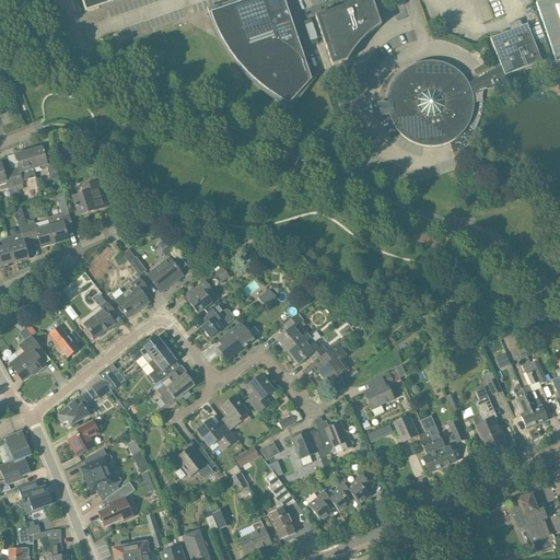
[(81,0),(86,13),(123,0),(81,0)]
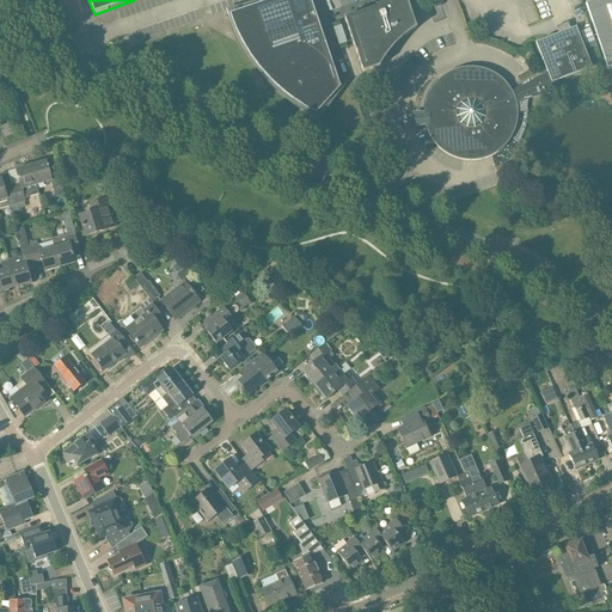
[(340,89),(310,0),(273,0),(230,14),(233,24),(240,41),(250,56),(261,71),(269,80),(279,90),(289,98),(300,105),(317,115),(340,89)]
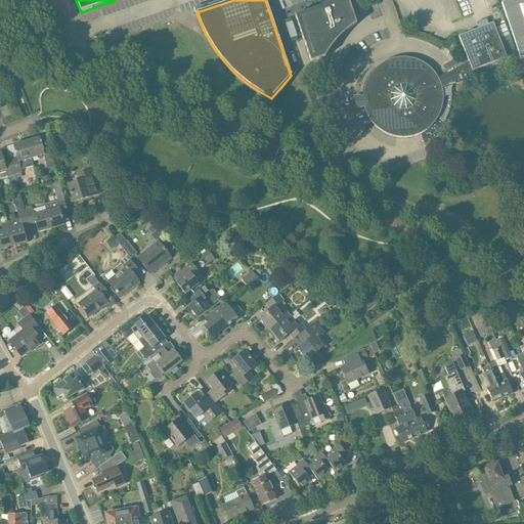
[(345,33),(347,31),(349,30),(352,28),(354,27),(356,25),(347,0),(343,0),(333,3),(333,1),(320,5),(320,7),(295,16),(310,62),(324,58),(325,55),(329,51),(331,49),(333,46),(334,44),(336,42),(338,39),(341,37),(343,35),(345,33)]
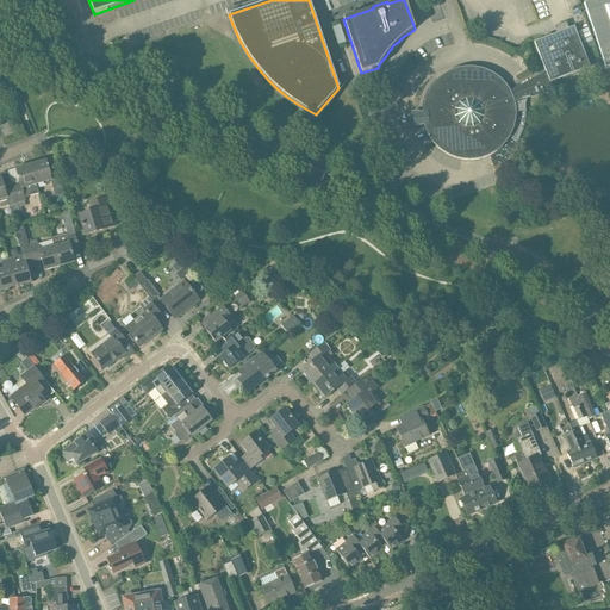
[(609,0),(589,0),(590,2),(584,5),(605,68),(609,68),(609,0)]
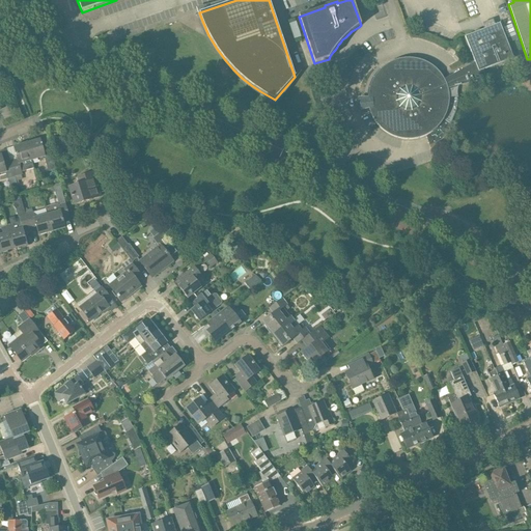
[(480,74),(485,72),(515,60),(502,25),(467,38),(477,64),(480,74)]
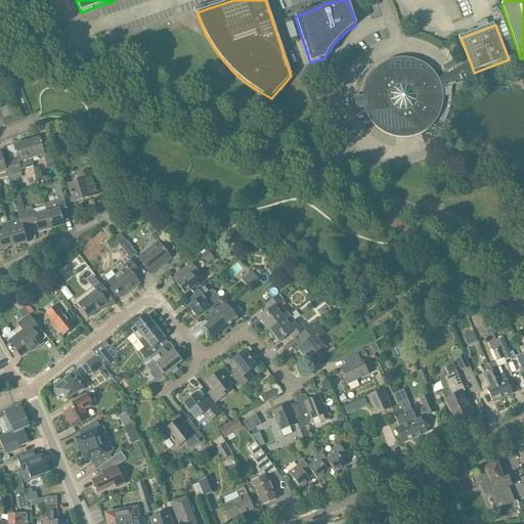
[(474,73),(471,63),(440,81),(437,76),(434,72),(430,68),(425,64),(420,62),(416,60),(410,59),(404,59),(399,59),(394,60),(389,62),(385,64),(380,68),(377,71),(373,75),(369,79),(367,84),(365,89),(364,94),(364,99),(364,104),(365,110),(366,115),(369,119),(372,124),(376,128),(380,131),(384,134),(389,137),(394,138),(399,139),(404,140),(409,139),(415,139),(419,137),(424,135),(432,129),(436,125),(439,121),(440,118),(441,116),(442,113),(443,110),(444,106),(445,102),(444,98),(444,94),(443,90),(482,80),(479,71),(474,73)]
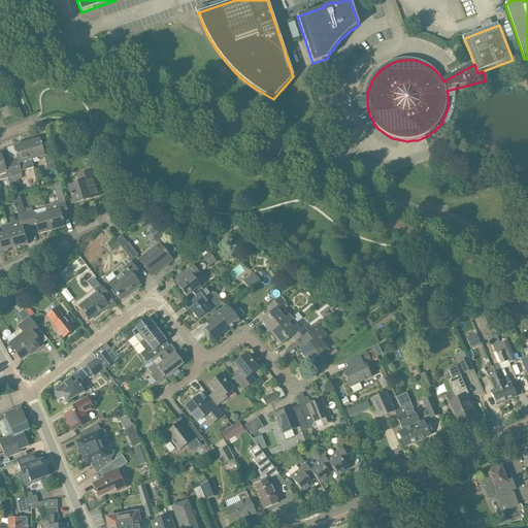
[(39,140),(27,144),(32,162),(39,160),(44,158),(45,160),(45,163),(48,170),(56,168),(54,161),(48,145),(41,147),(39,140)]
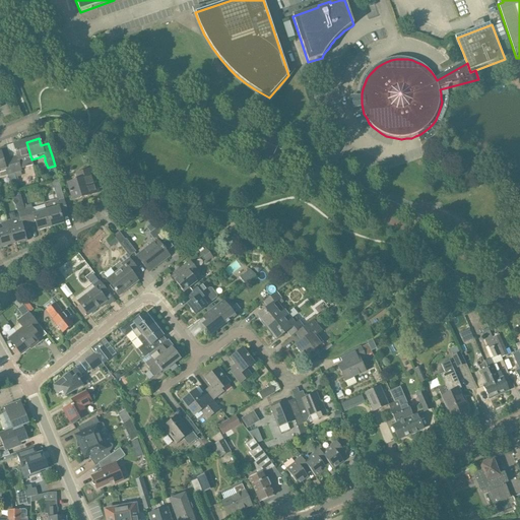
[(34,165),(31,159),(25,142),(13,145),(17,156),(10,158),(14,174),(21,172),(20,169),(34,165)]
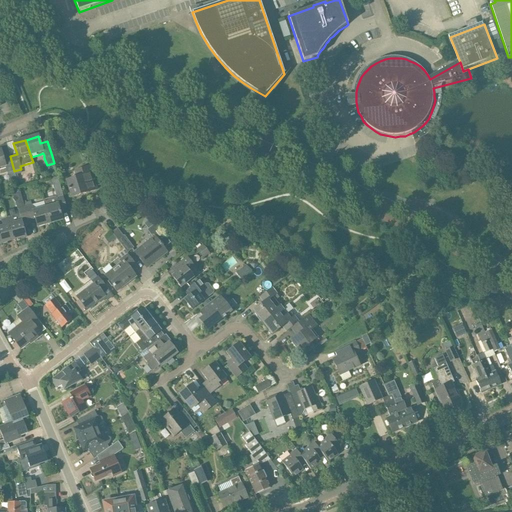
[(93,151),(89,146),(81,153),(85,158),(93,151)]
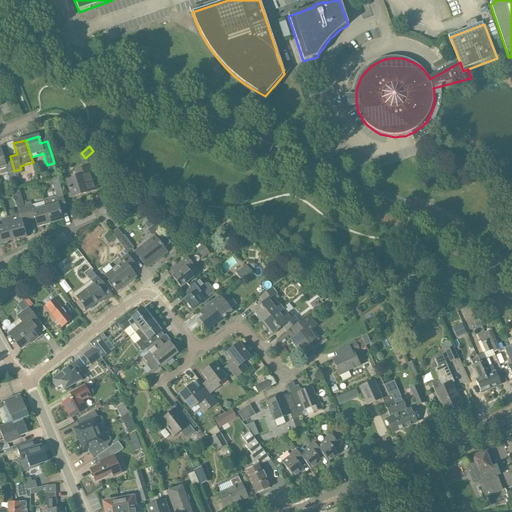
[(1,151),(0,150),(0,173),(0,175),(8,172),(14,171),(10,156),(3,158),(1,150),(1,151)]
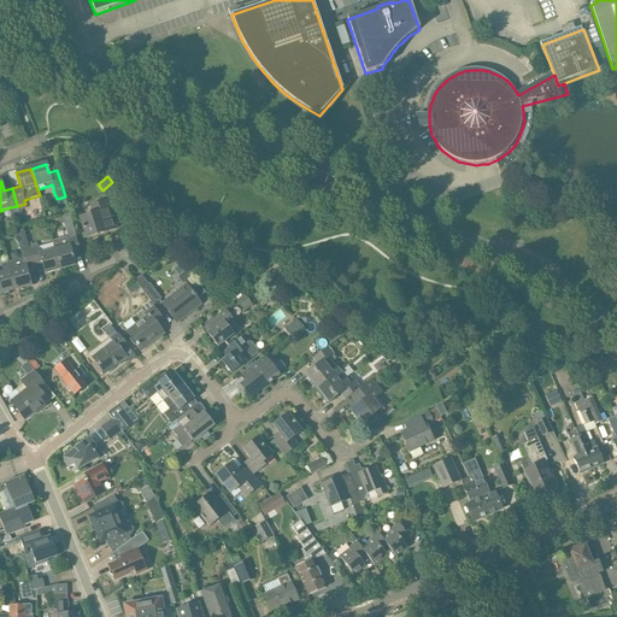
[(117,229),(107,201),(90,207),(93,215),(81,218),(87,239),(117,229)]
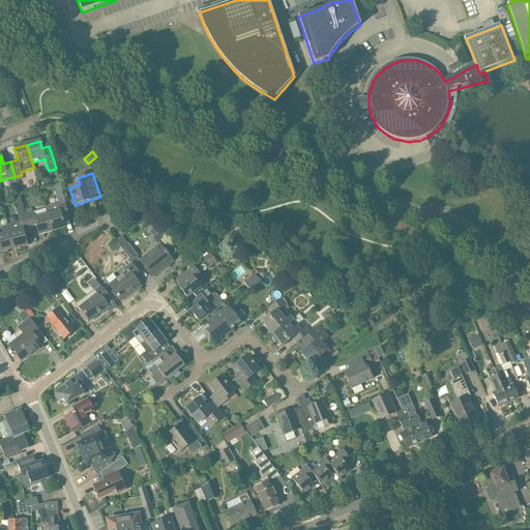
[(47,213),(47,214),(52,231),(64,227),(62,219),(70,216),(66,202),(58,205),(58,203),(45,207),(47,213)]
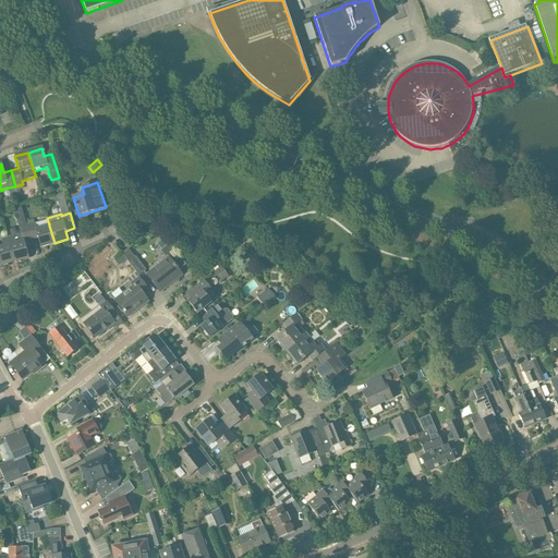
[(25,219),(17,221),(22,234),(8,239),(15,263),(29,258),(24,241),(31,240),(25,221),(26,221),(25,219)]
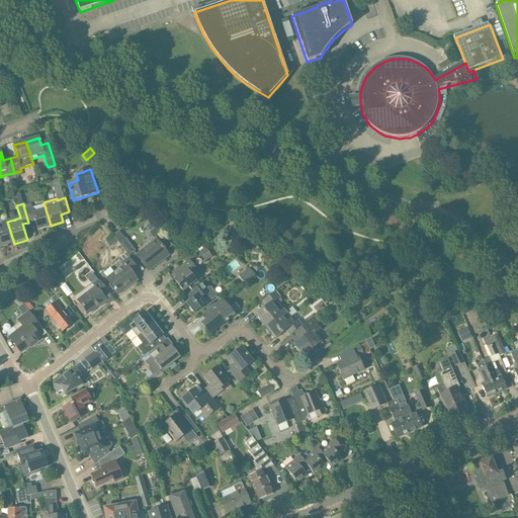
[(31,205),(24,207),(28,223),(35,220),(38,229),(51,226),(46,209),(33,212),(31,205)]
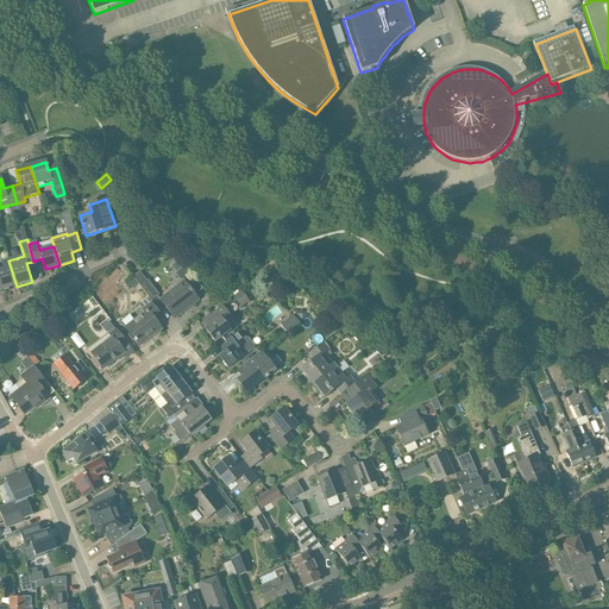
[(17,287),(8,261),(1,262),(4,270),(0,270),(0,287),(1,290),(17,287)]
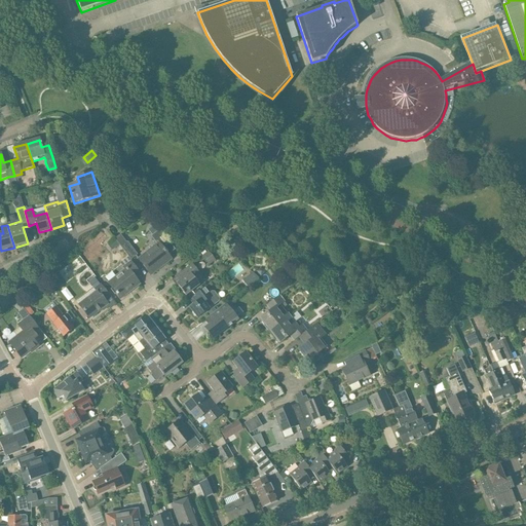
[(176,250),(160,229),(151,236),(158,245),(139,260),(151,275),(172,259),(168,255),(176,250)]
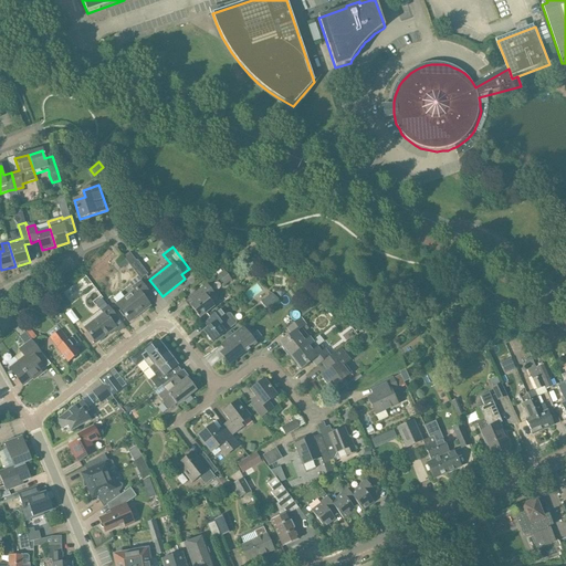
[(137,260),(129,265),(140,280),(148,274),(137,260)]
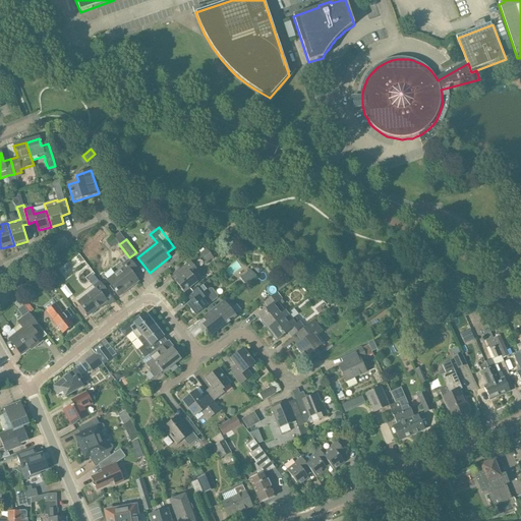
[(201,253),(200,254),(208,264),(214,258),(207,250),(206,251),(201,253)]
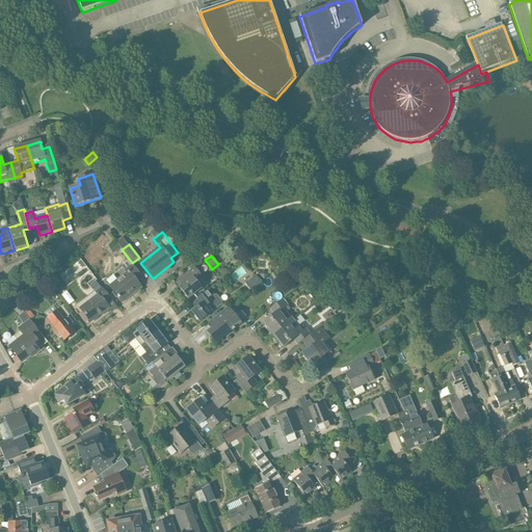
[(141,277),(132,265),(125,271),(127,273),(110,287),(123,303),(141,288),(136,282),(141,277)]
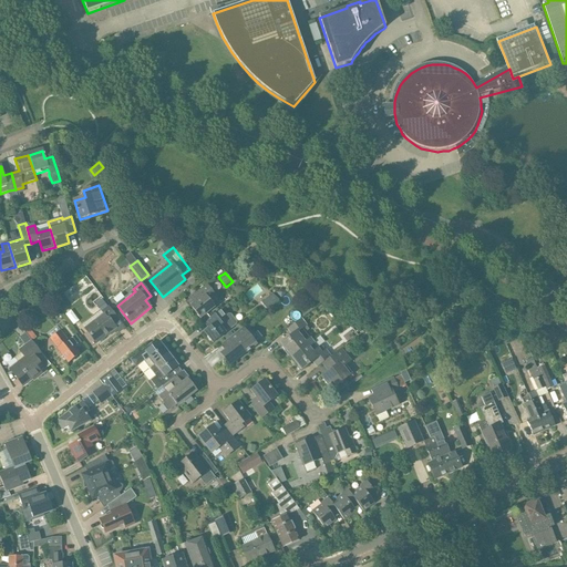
[(207,286),(191,299),(191,300),(193,298),(197,302),(195,305),(192,307),(200,319),(215,308),(208,300),(215,295),(207,286)]
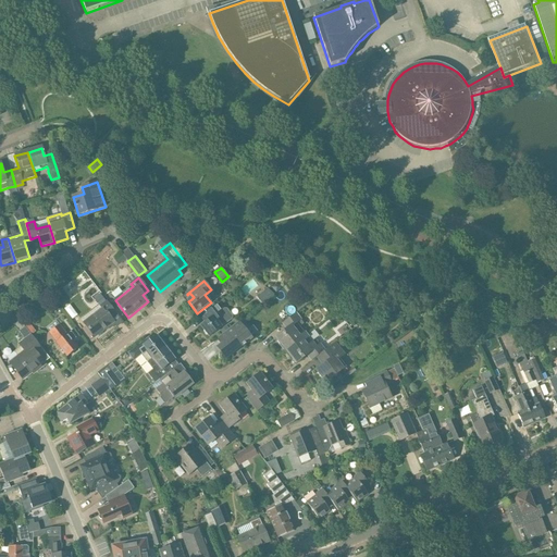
[(70,299),(62,288),(54,295),(62,306),(70,299)]
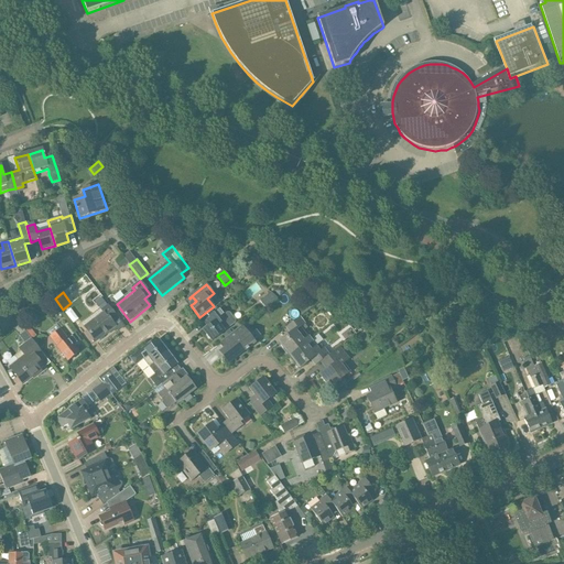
[(278,299),(271,292),(260,301),(266,307),(278,299)]
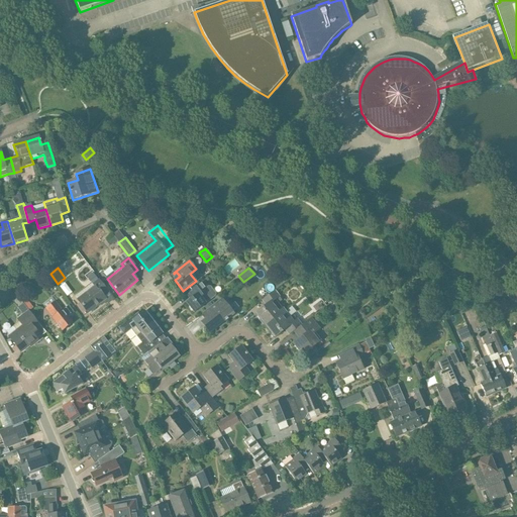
[(107,291),(99,281),(93,286),(95,288),(78,301),(88,314),(106,300),(102,295),(107,291)]
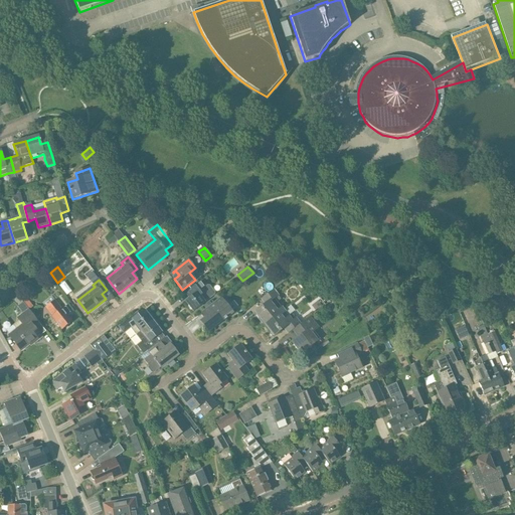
[(186,294),(184,295),(184,296),(188,293),(192,297),(190,299),(185,302),(193,313),(210,300),(215,296),(215,292),(210,286),(207,285),(204,287),(201,282),(186,294)]
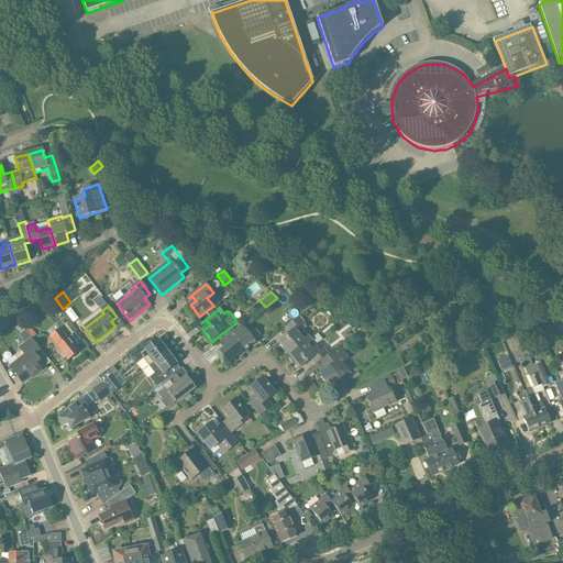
[(279,342),(289,355),(309,340),(302,331),(307,328),(299,318),(286,328),(290,333),(279,342)]
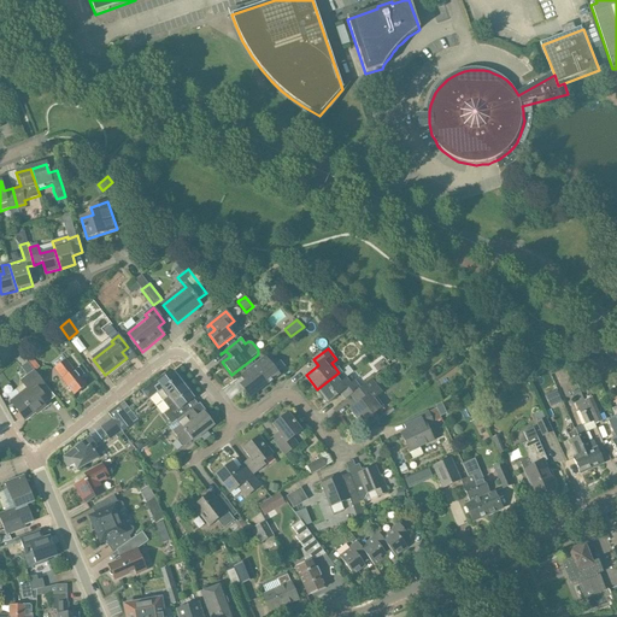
[(31,368),(35,371),(40,368),(33,358),(29,362),(33,366),(31,368)]
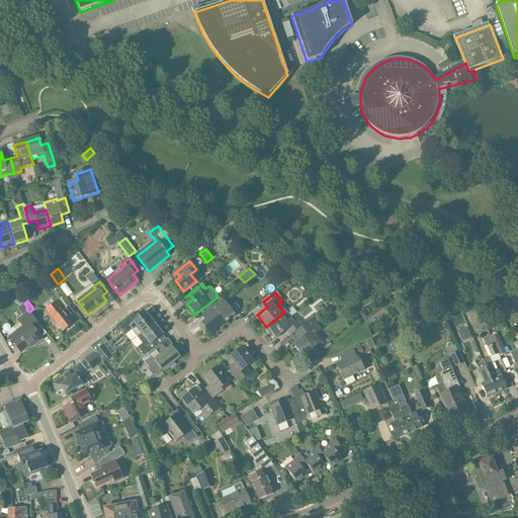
[(203,324),(202,324),(203,325),(205,328),(210,334),(226,323),(227,324),(229,322),(228,321),(234,316),(234,317),(235,317),(222,300),(203,316),(207,321),(204,323),(203,324)]
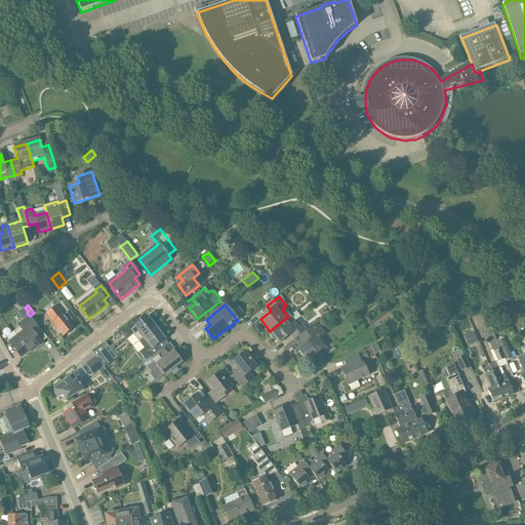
[(55,306),(46,314),(47,314),(53,322),(52,323),(64,336),(74,328),(70,322),(73,319),(67,312),(64,315),(63,315),(56,307),(55,306)]
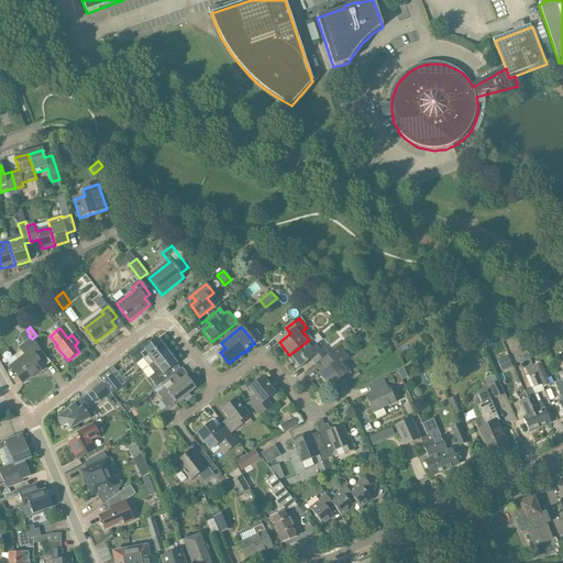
[(26,330),(19,335),(25,344),(32,339),(29,335),(30,334),(26,330)]
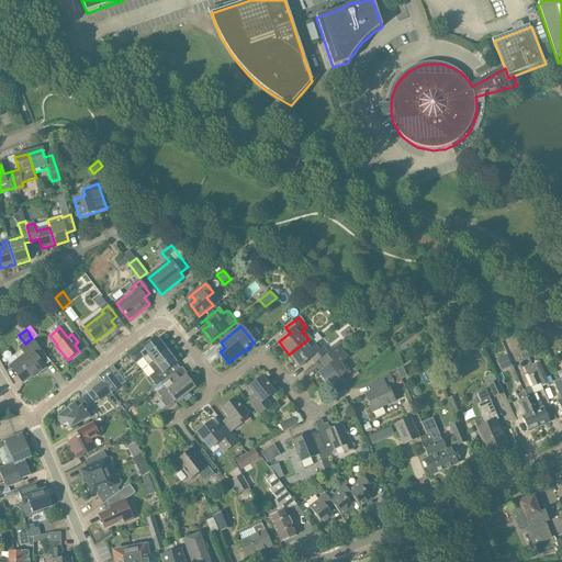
[(503,335),(499,336),(502,343),(505,340),(519,335),(517,329),(503,335)]
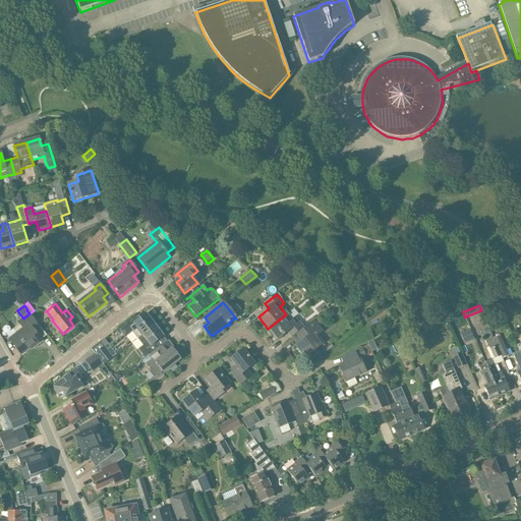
[(30,313),(23,319),(18,323),(23,330),(21,332),(25,337),(20,341),(21,343),(22,342),(23,343),(26,341),(26,342),(29,341),(33,346),(34,345),(35,346),(42,341),(34,331),(39,326),(30,313)]
